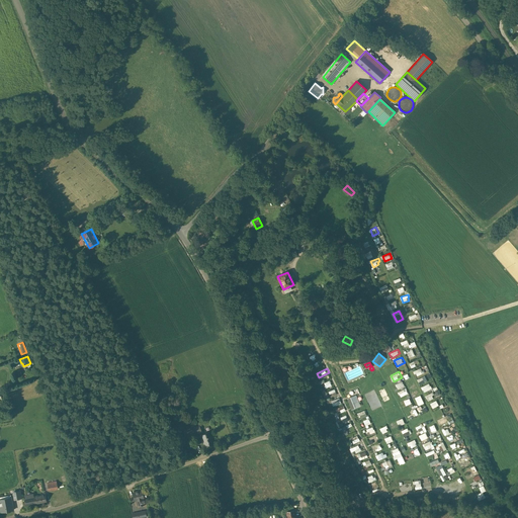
[(421,384),(428,380),(426,375),(418,379),(421,384)]
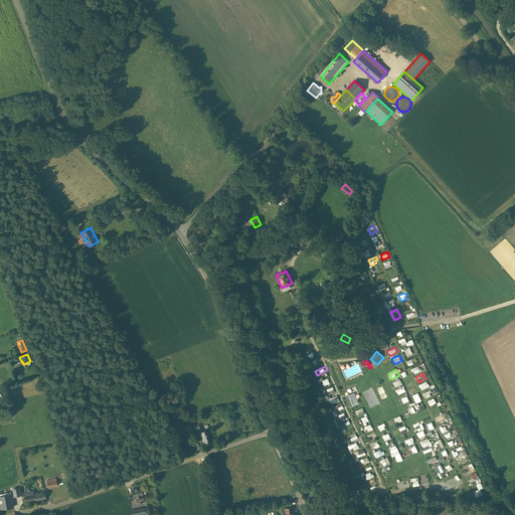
[(427,381),(419,384),(421,389),(430,386),(427,381)]
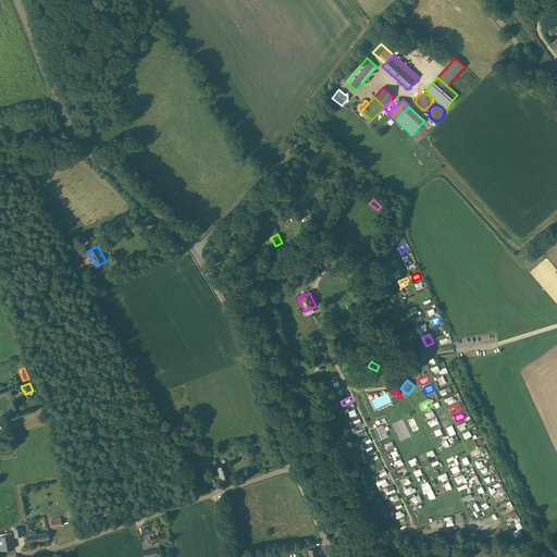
[(444,425),(450,421),(447,417),(441,421),(444,425)]
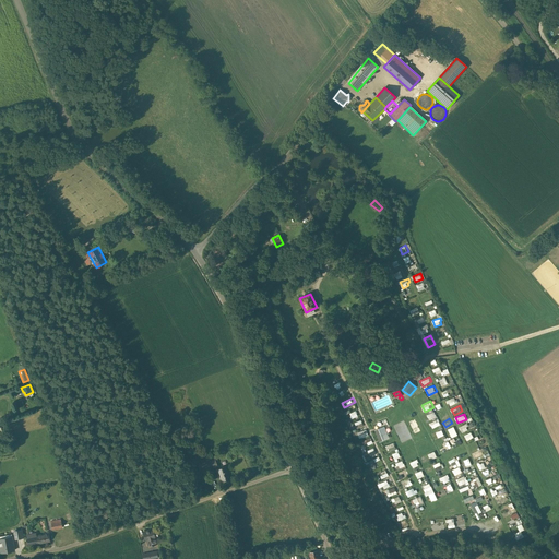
[(363,419),(356,423),(358,428),(365,426),(363,419)]
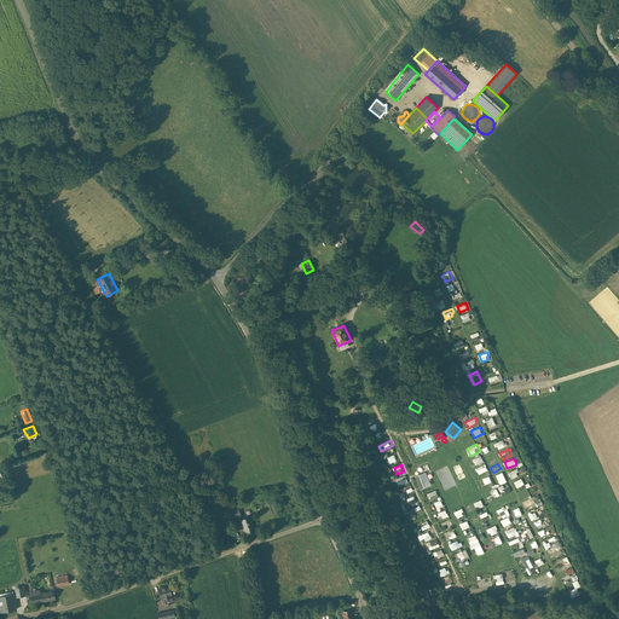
[(518,473),(520,470),(518,468),(509,473),(513,479),(519,475),(518,473)]
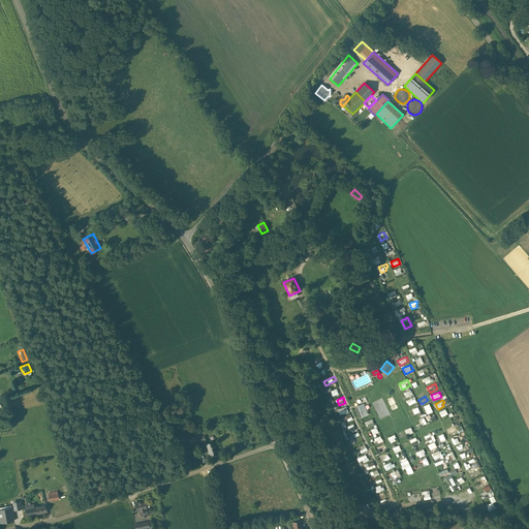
[(424,406),(428,414),(434,411),(430,403),(424,406)]
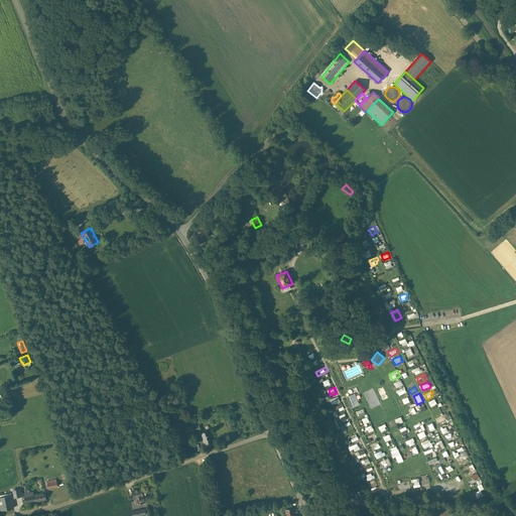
[(331,399),(333,405),(341,402),(339,396),(331,399)]
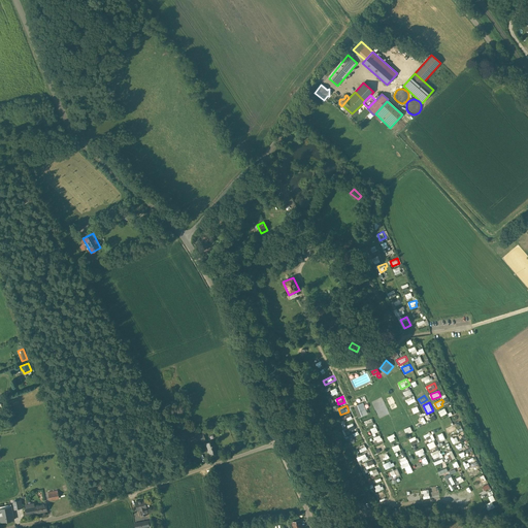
[(439,410),(441,416),(449,413),(446,407),(439,410)]
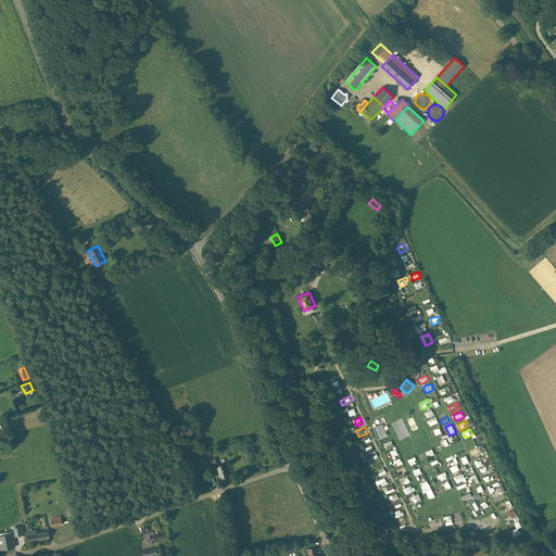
[(369,436),(357,440),(359,444),(371,439),(369,436)]
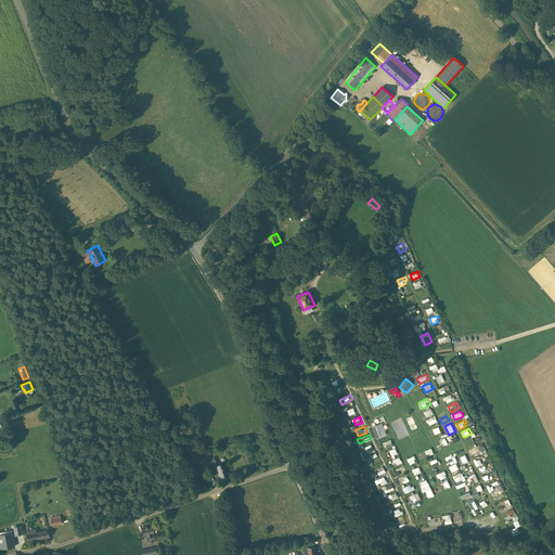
[(433,448),(426,451),(428,456),(435,453),(433,448)]
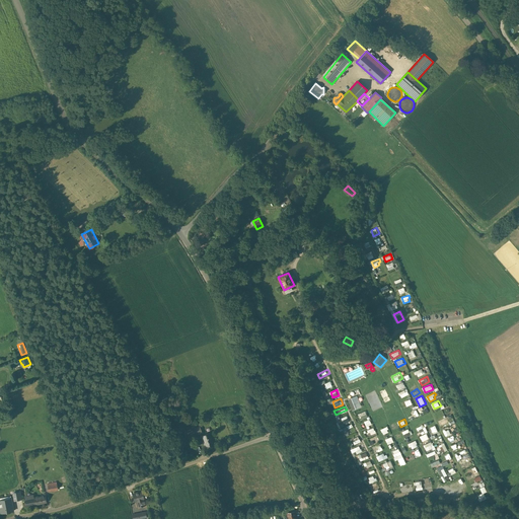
[(347,433),(344,435),(345,437),(357,432),(354,426),(345,430),(347,433)]
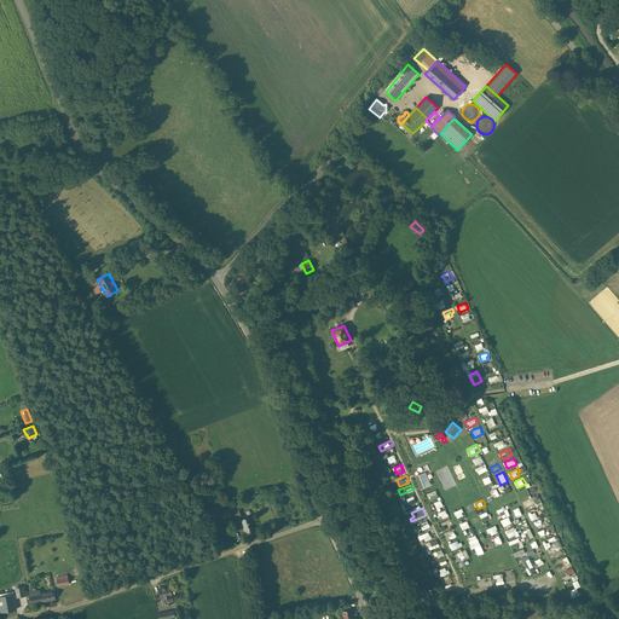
[(458,518),(466,515),(462,508),(455,512),(458,518)]
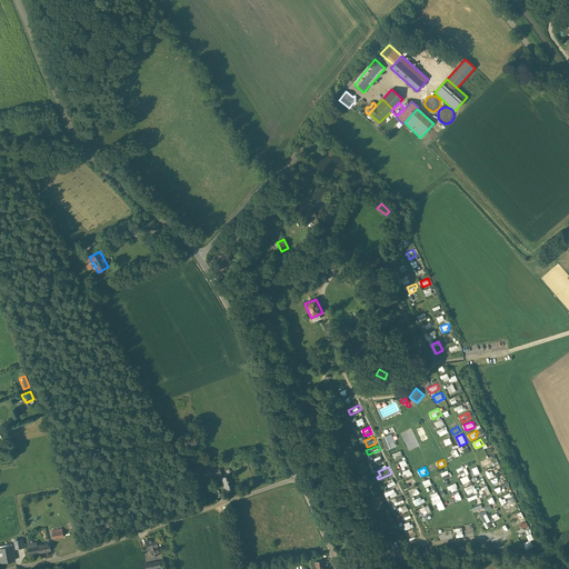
[(217,468),(201,473),(205,480),(219,475),(217,468)]
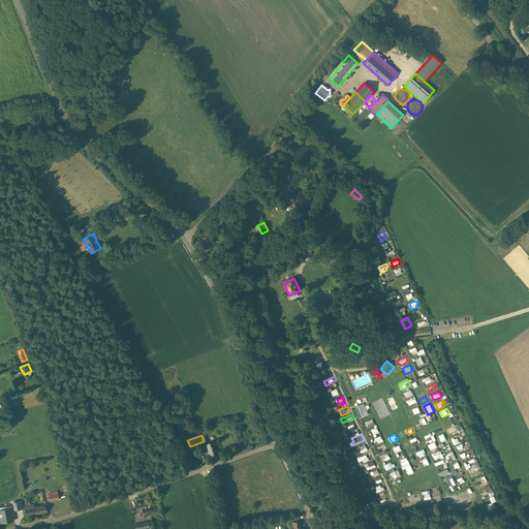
[(441,443),(448,440),(446,435),(438,438),(441,443)]
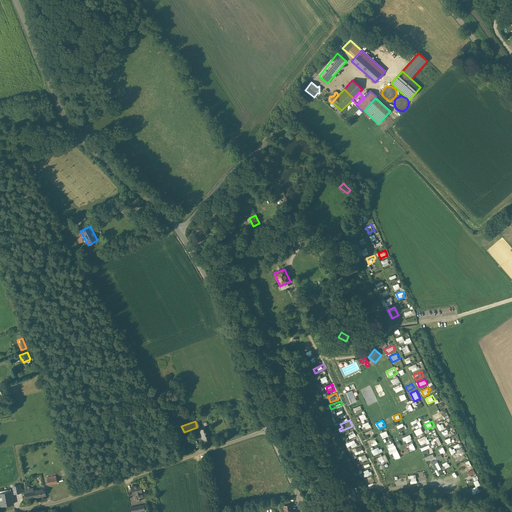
[(400,431),(406,429),(404,423),(398,425),(400,431)]
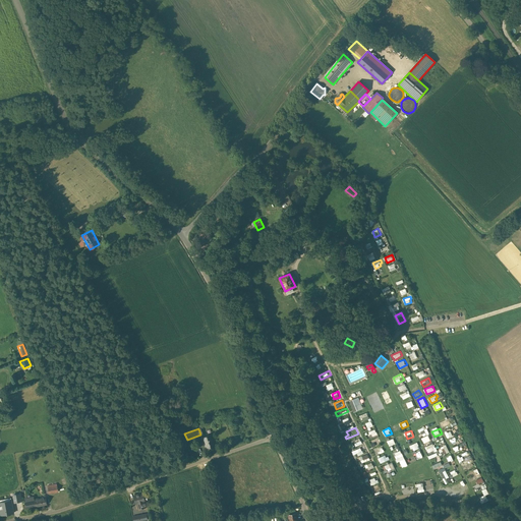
[(428,435),(421,438),(424,443),(431,440),(428,435)]
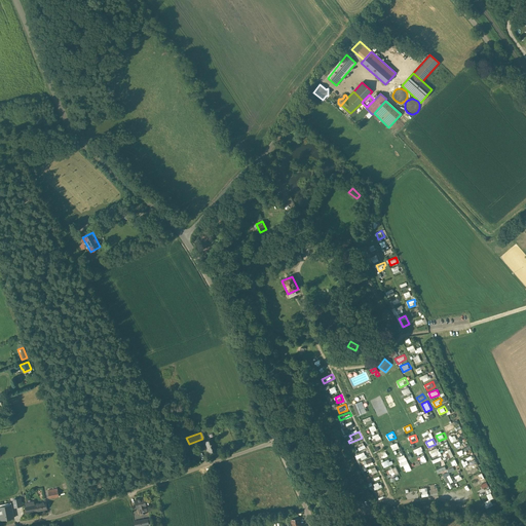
[(213,440),(205,442),(210,453),(216,451),(213,440)]
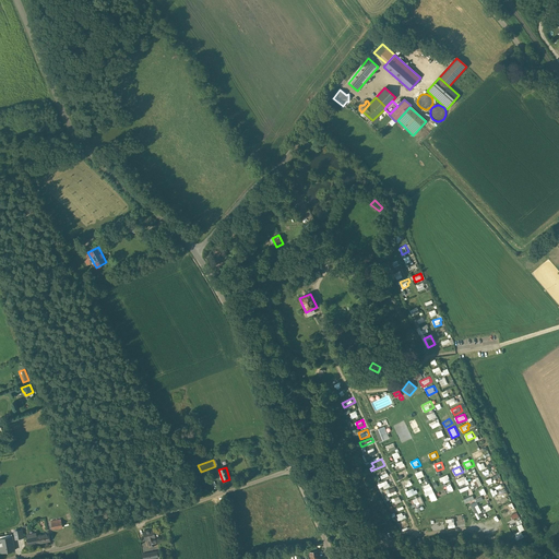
[(441,477),(443,483),(451,480),(449,474),(441,477)]
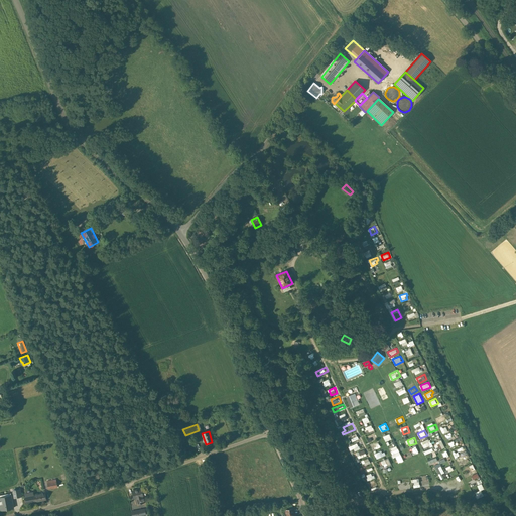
[(430,438),(421,441),(425,449),(433,446),(430,438)]
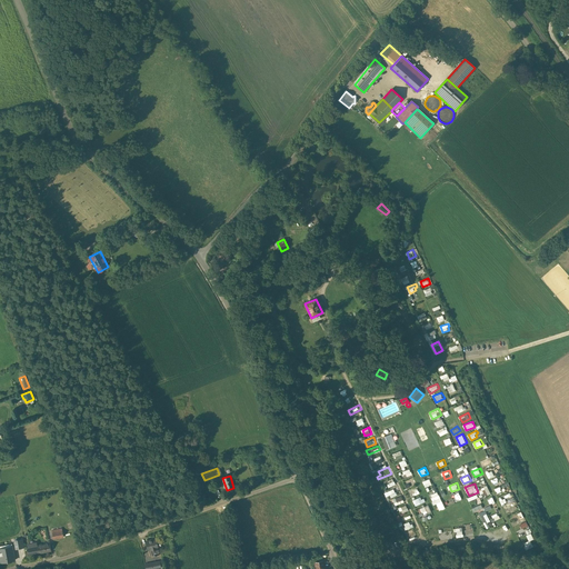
[(489,486),(479,489),(481,495),(486,493),(486,496),(491,493),(489,486)]
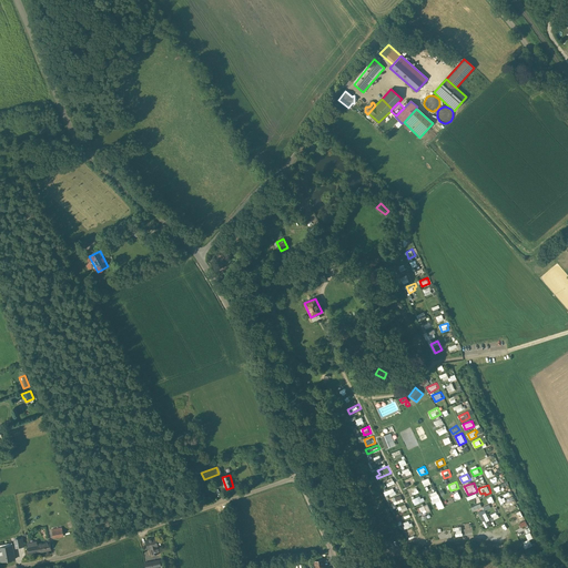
[(387,498),(397,494),(395,487),(385,492),(387,498)]
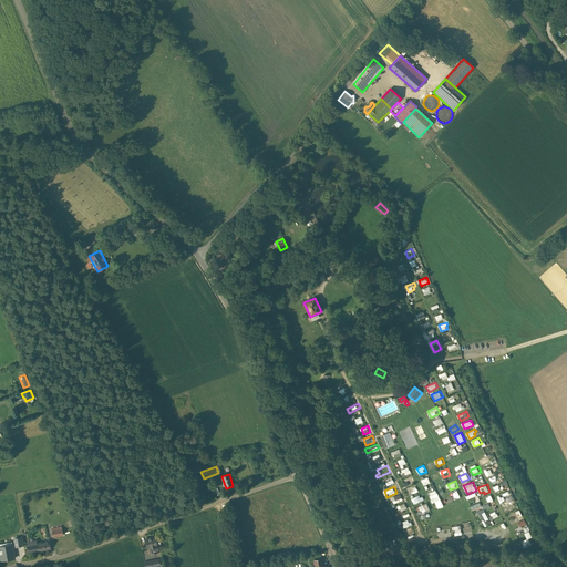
[(412,498),(414,504),(423,501),(421,495),(412,498)]
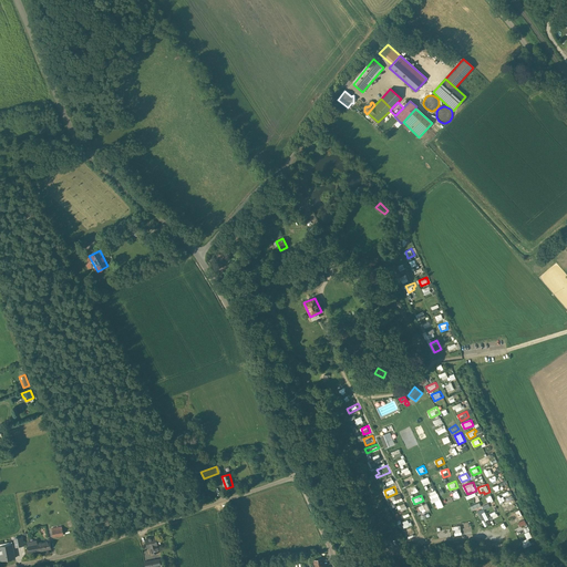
[(502,504),(506,511),(512,506),(507,500),(502,504)]
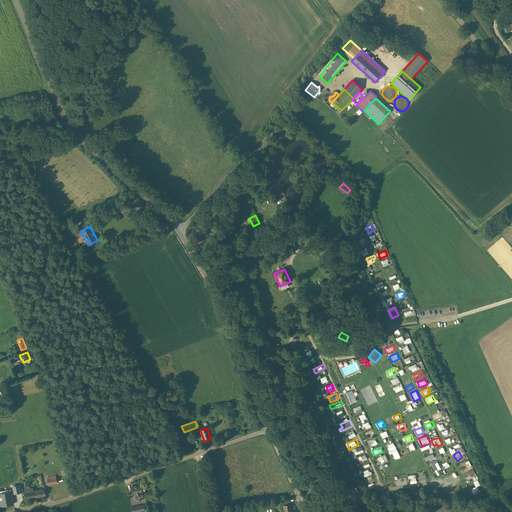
[(434,452),(425,457),(427,461),(436,457),(434,452)]
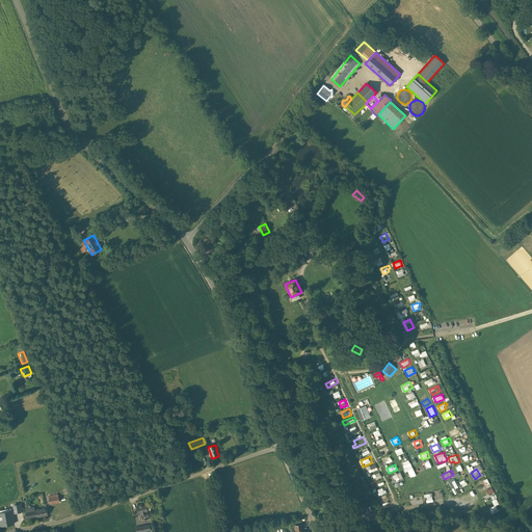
[(456,479),(451,482),(454,489),(459,486),(456,479)]
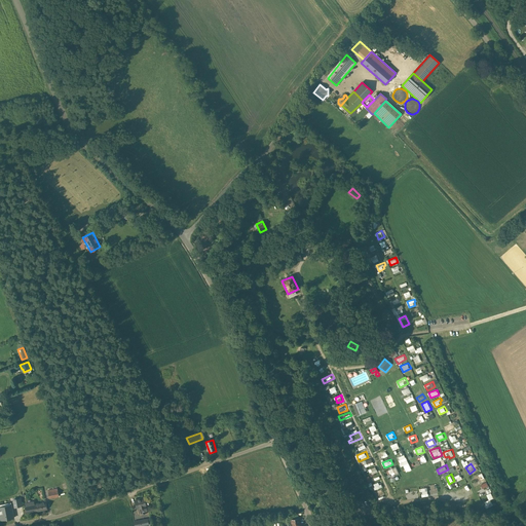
[(57,489),(47,490),(49,498),(59,496),(57,489)]
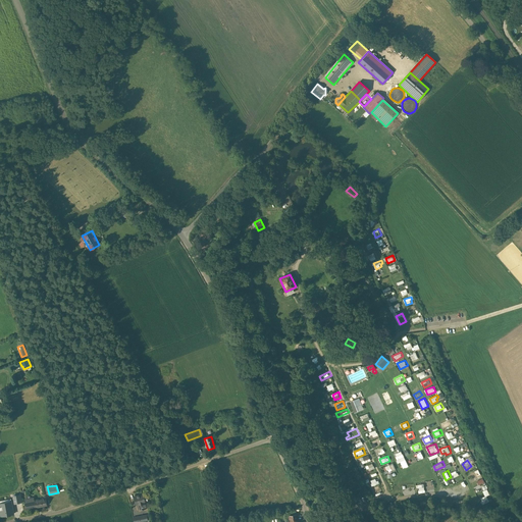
[(485,496),(480,498),(483,504),(489,502),(487,496),(490,493),(488,488),(483,490),(485,496)]
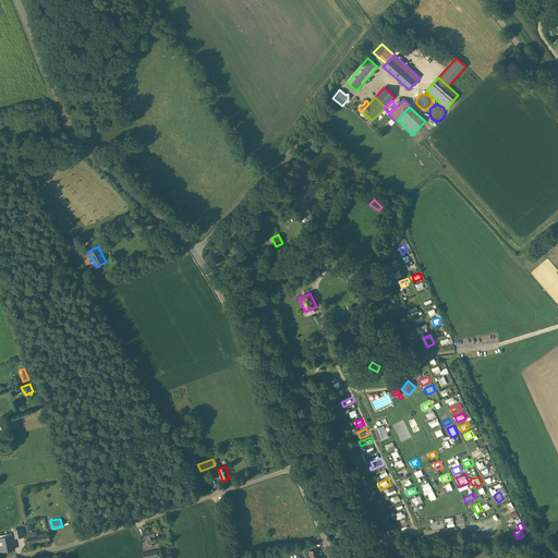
[(152,529),(143,531),(145,540),(147,538),(147,542),(147,543),(147,545),(156,543),(154,536),(155,536),(154,533),(156,532),(155,528),(152,528),(152,529)]
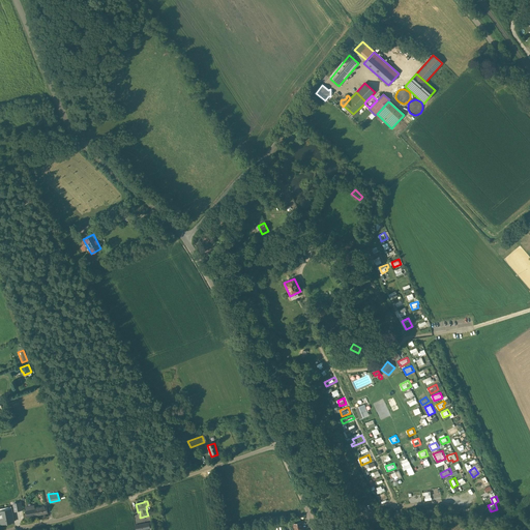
[(21,502),(13,504),(15,511),(23,509),(21,502)]
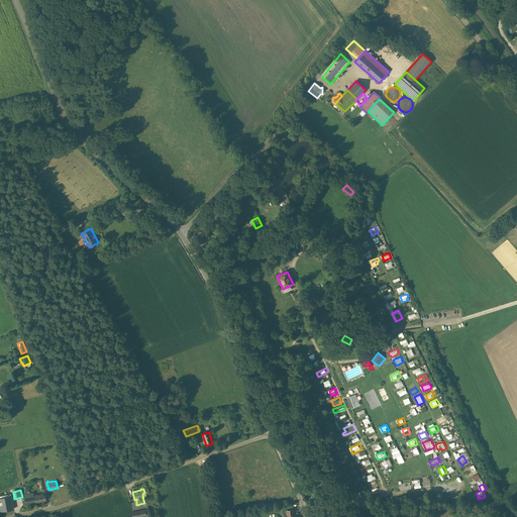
[(39,494),(33,496),(32,493),(24,495),(26,505),(45,501),(43,492),(39,493),(39,494)]
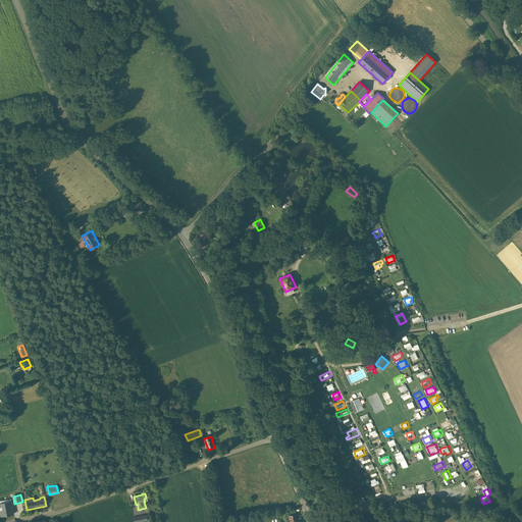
[(12,503),(7,503),(8,505),(0,507),(1,514),(14,512),(12,503)]
